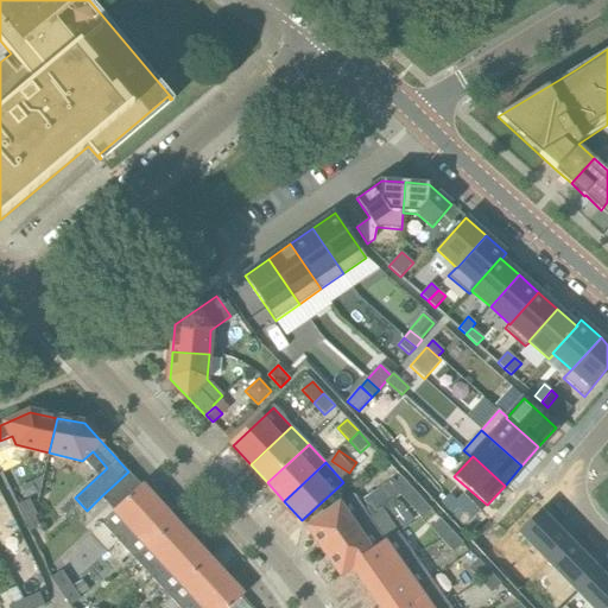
[(101,496),(115,511),(102,524),(111,533),(151,495),(128,472),(101,496)]
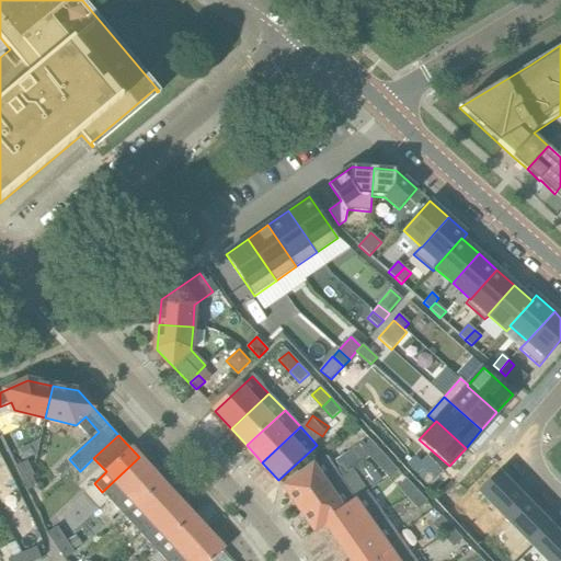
[(299,507),(345,476),(345,473),(369,458),(380,450),(370,441),(362,448),(359,445),(335,460),(340,468),(335,470),(327,457),(285,487),(299,507)]
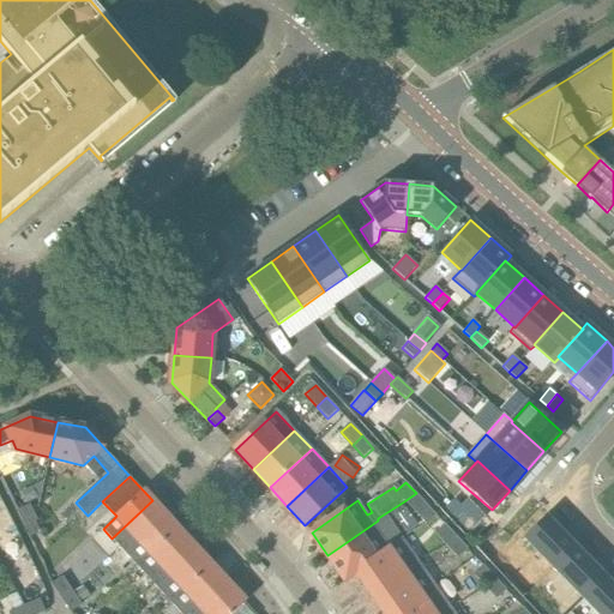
[(36,498),(31,487),(20,492),(25,503),(36,498)]
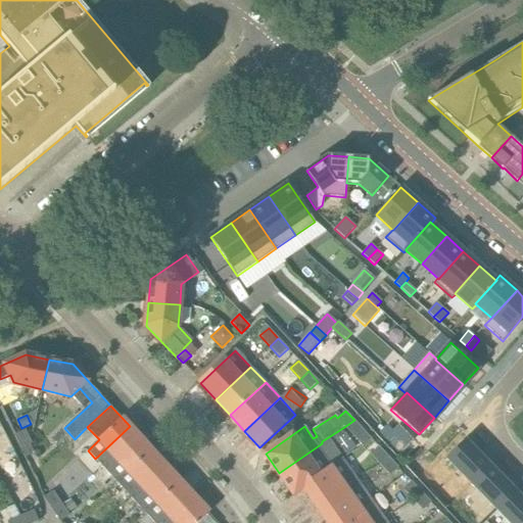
[(354,420),(344,427),(357,439),(365,432),(354,420)]
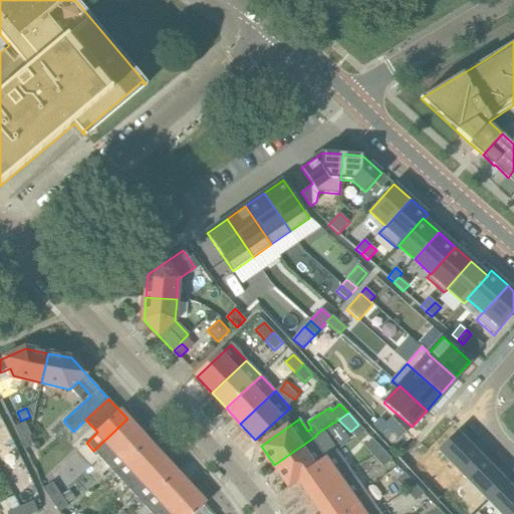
[(393,447),(407,433),(392,418),(377,432),(393,447)]
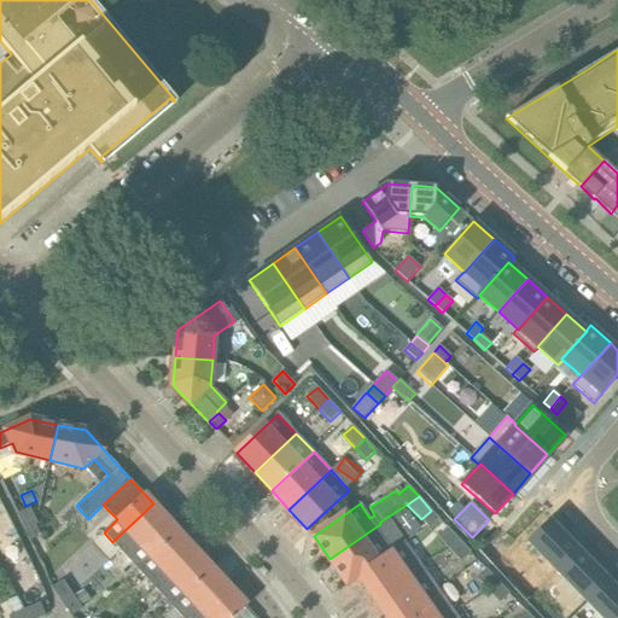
[(153,503),(112,542),(133,565),(174,526),(153,503)]
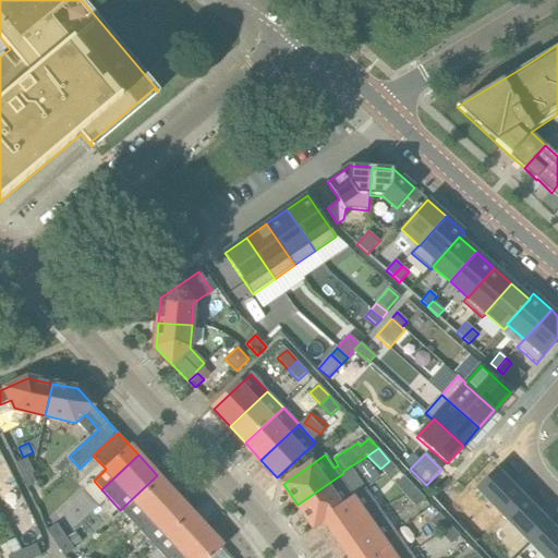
[(35,505),(43,501),(29,475),(34,473),(27,459),(14,464),(35,505)]
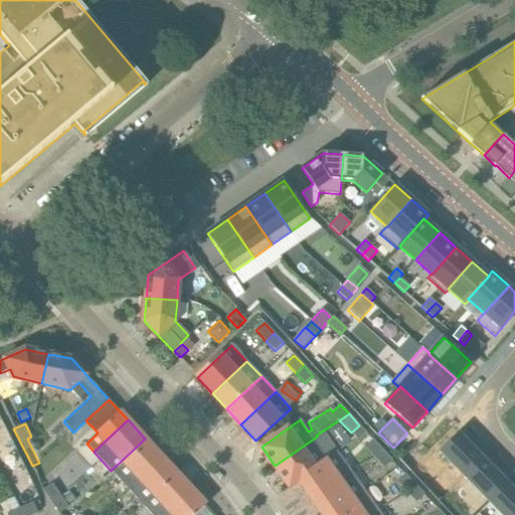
[(357,440),(365,433),(359,425),(351,433),(357,440)]
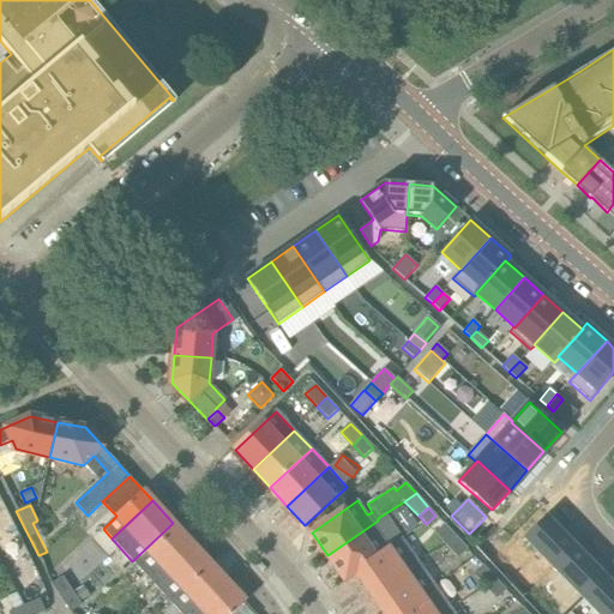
[(386,515),(378,521),(327,555),(344,581),(356,572),(403,540),(386,515)]
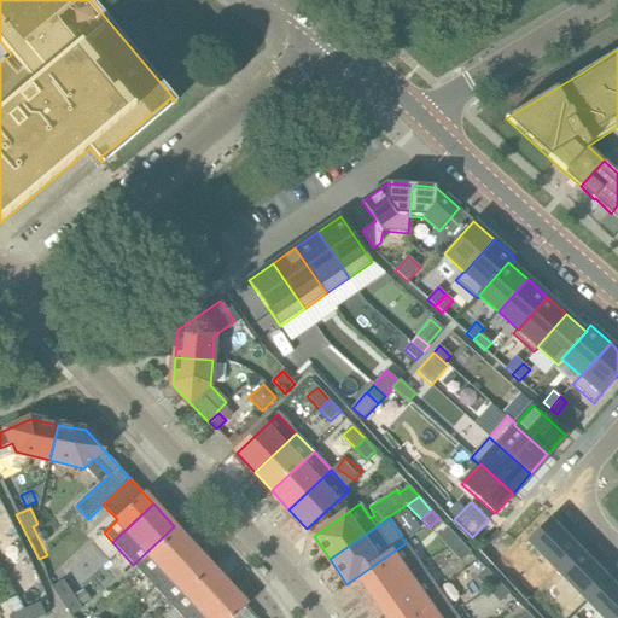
[(528,541),(558,571),(579,551),(549,520),(528,541)]
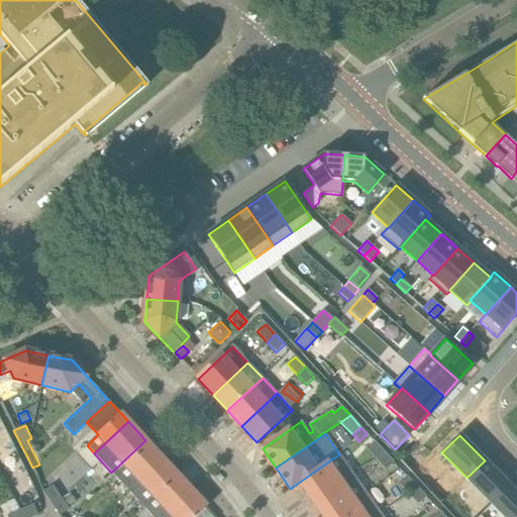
[(145,440),(111,473),(129,491),(164,459),(145,440)]
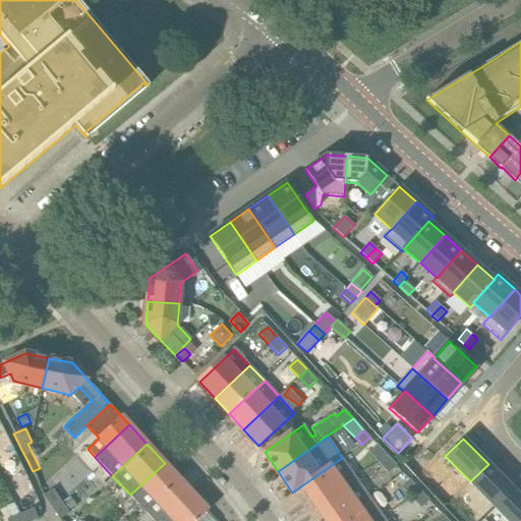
[(379,463),(387,456),(378,445),(369,453),(379,463)]
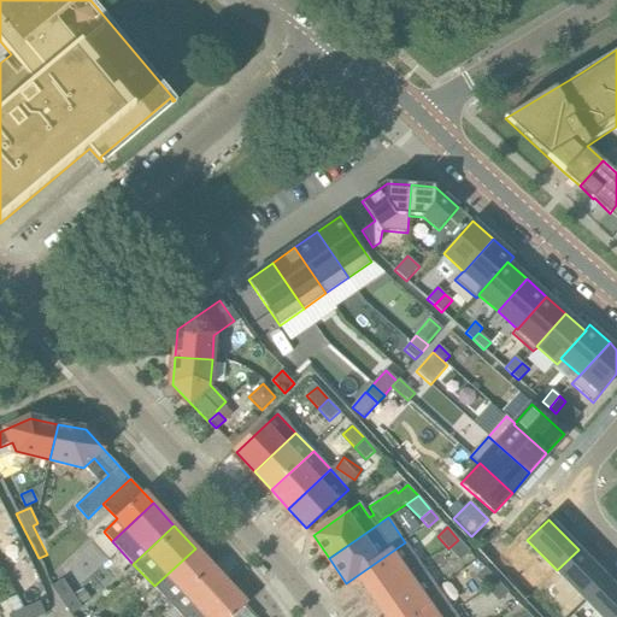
[(470,552),(458,540),(448,548),(460,560),(470,552)]
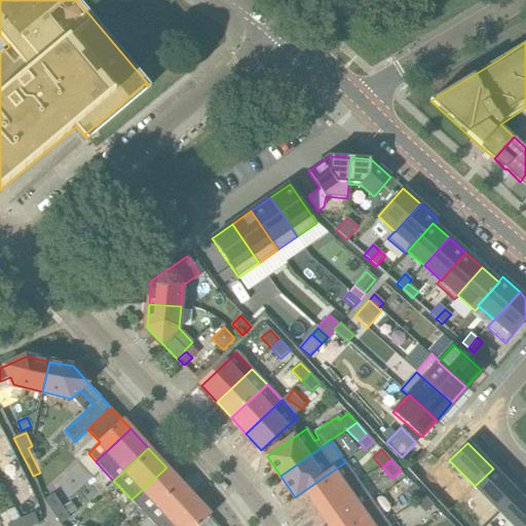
[(346,461),(345,462),(305,490),(320,511),(361,482),(346,461)]
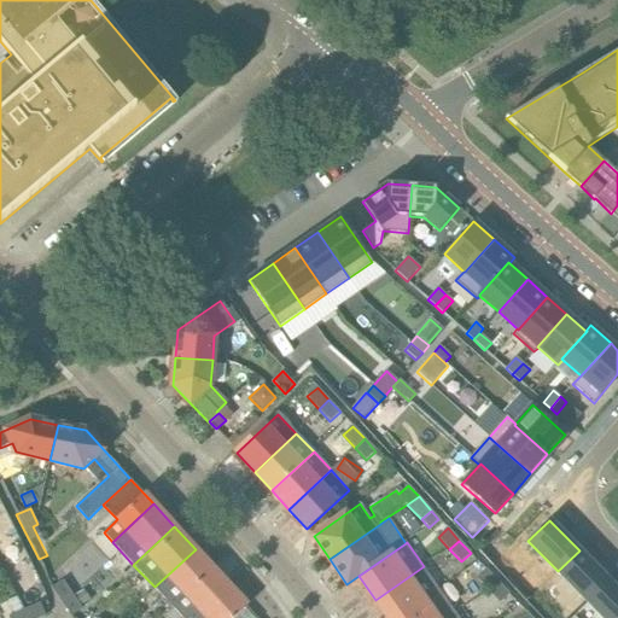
[(196,549),(155,587),(175,610),(216,571),(196,549)]
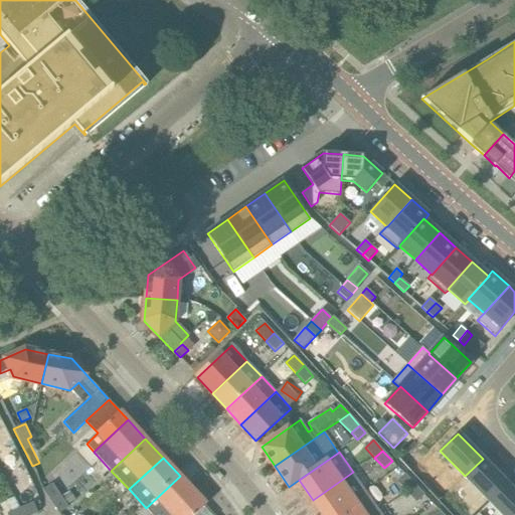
[(507,484),(483,459),(465,476),(489,501),(507,484)]
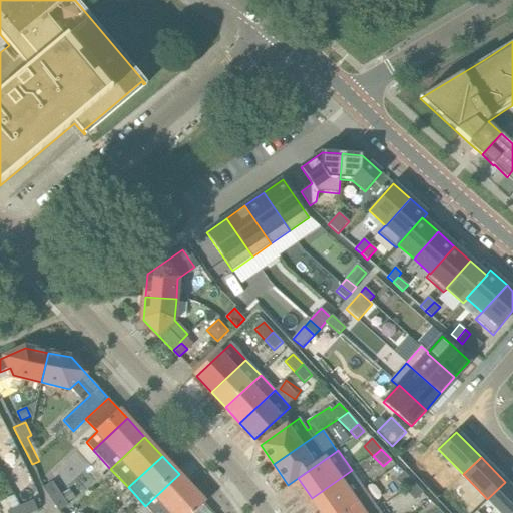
[(352,470),(312,498),(322,512),(331,512),(365,489),(352,470)]
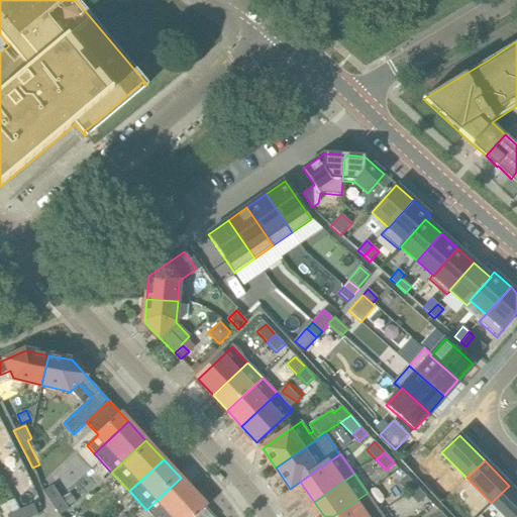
[(408,494),(416,487),(407,477),(399,484),(408,494)]
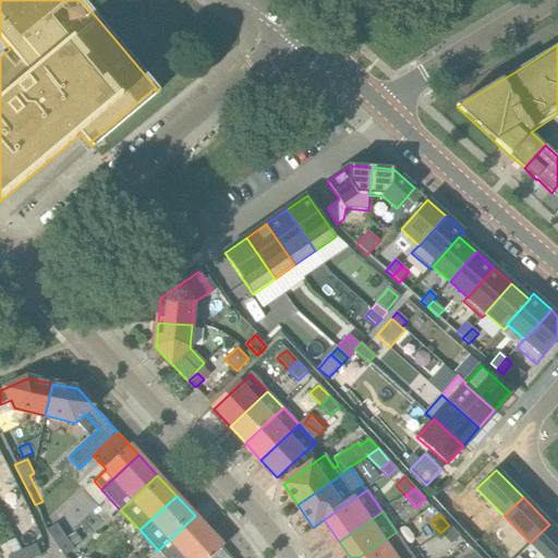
[(158,550),(164,557),(191,557),(215,536),(195,516),(158,550)]
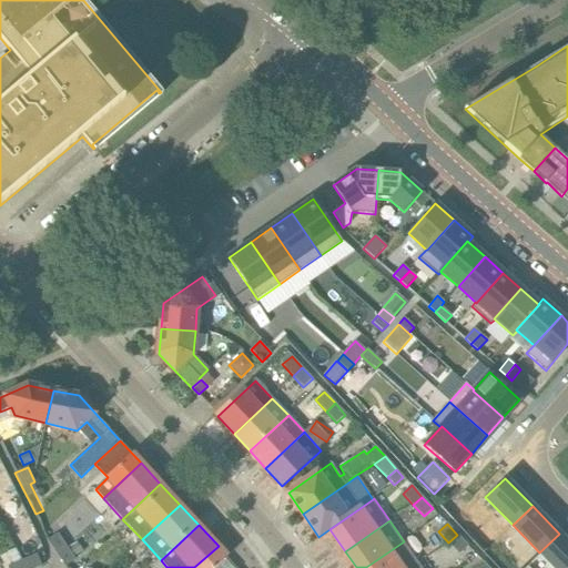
[(68,548),(58,534),(48,540),(66,567),(75,559),(74,557),(68,548)]
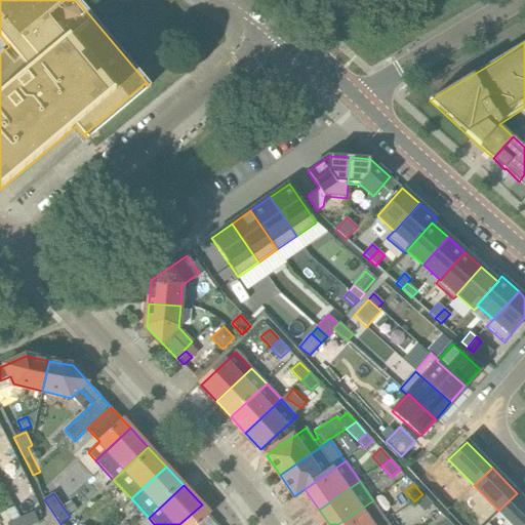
[(524,524),(524,501),(517,493),(498,511),(512,524),(524,524)]
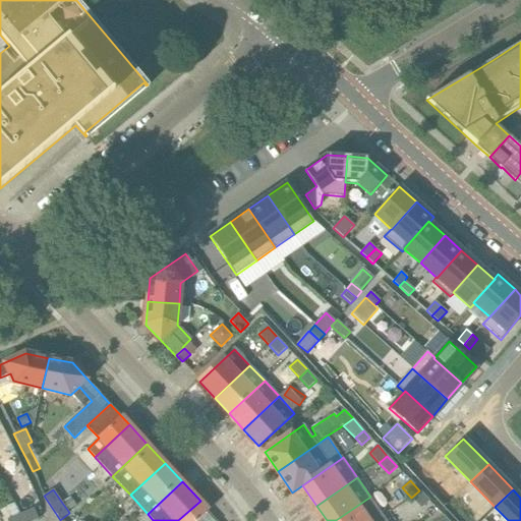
[(429,501),(419,490),(411,498),(421,509),(429,501)]
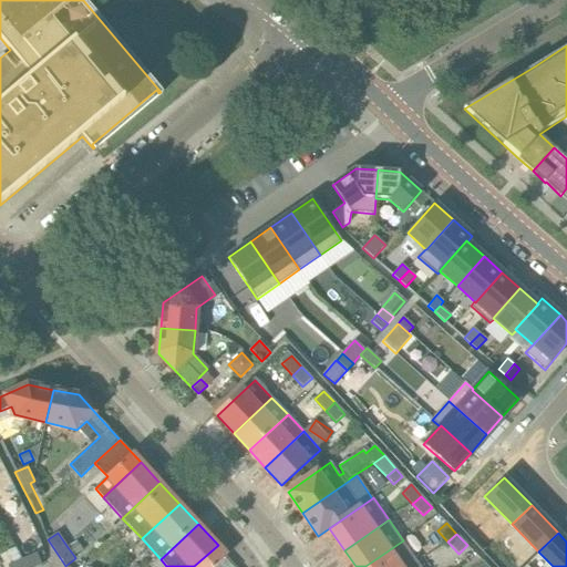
[(76,540),(68,547),(74,556),(83,550),(76,540)]
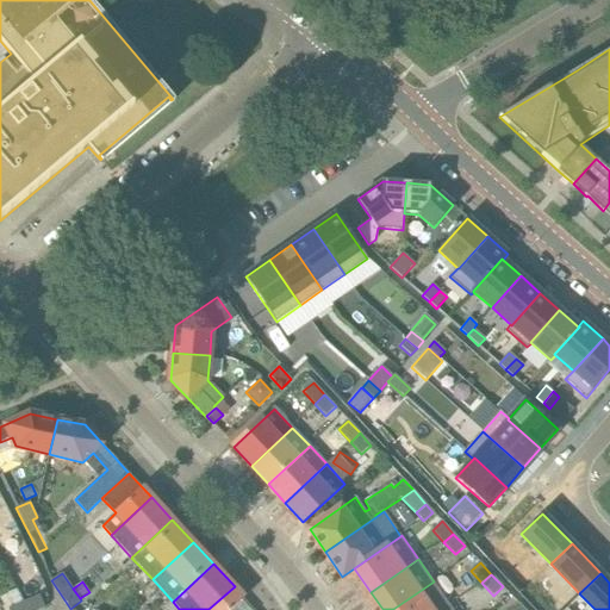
[(434,582),(393,609),(442,609),(450,605),(434,582)]
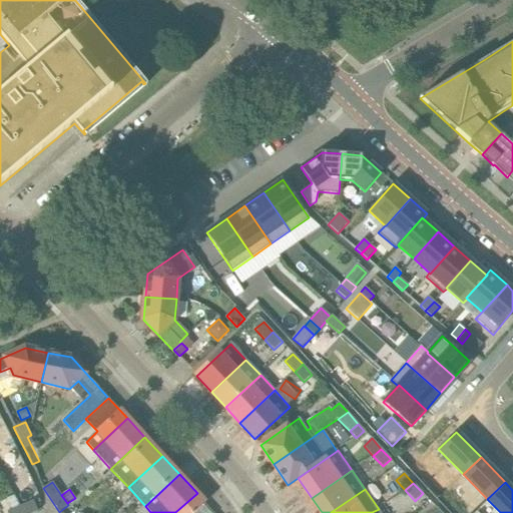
[(214,512),(197,493),(175,512),(214,512)]
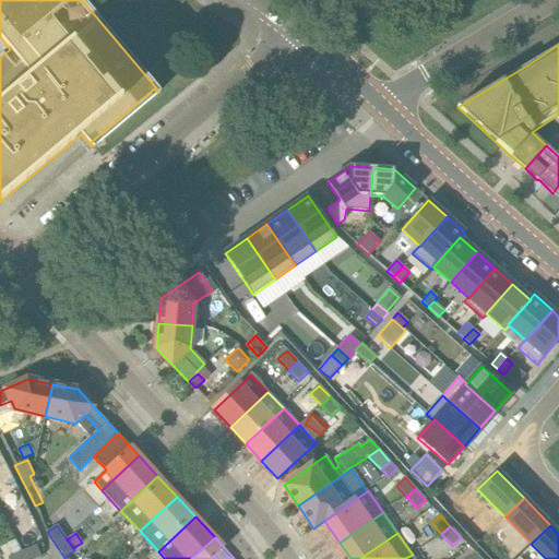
[(8,543),(12,556),(22,551),(16,539),(8,543)]
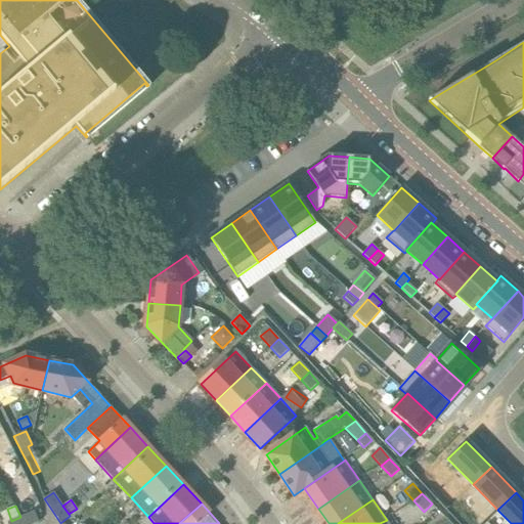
[(34,512),(20,517),(23,523),(32,523),(38,522),(34,512)]
